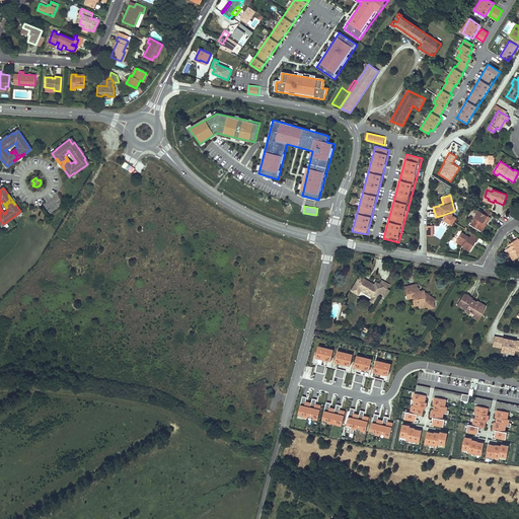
[(483,213),(479,210),(470,224),(479,230),(485,223),(483,222),(485,219),(488,221),(490,217),(489,216),(491,212),(486,209),(483,213)]
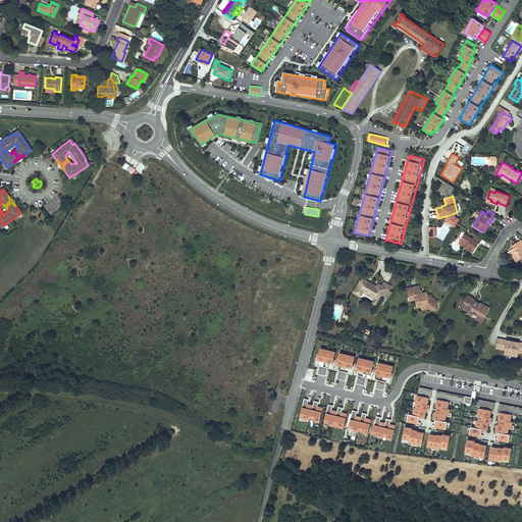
[(465,233),(459,244),(466,248),(465,249),(473,253),(479,243),(479,244),(482,240),(475,235),(473,239),(465,233)]
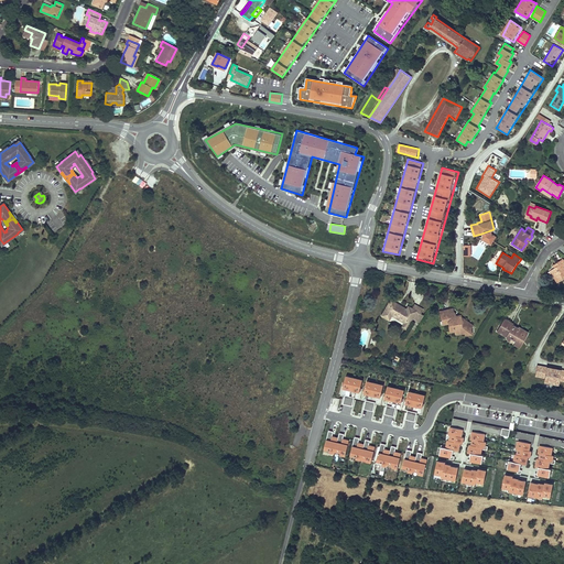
[(560,261),(555,263),(557,267),(554,268),(550,270),(551,271),(555,278),(557,282),(563,278),(563,268),(563,267),(560,261)]
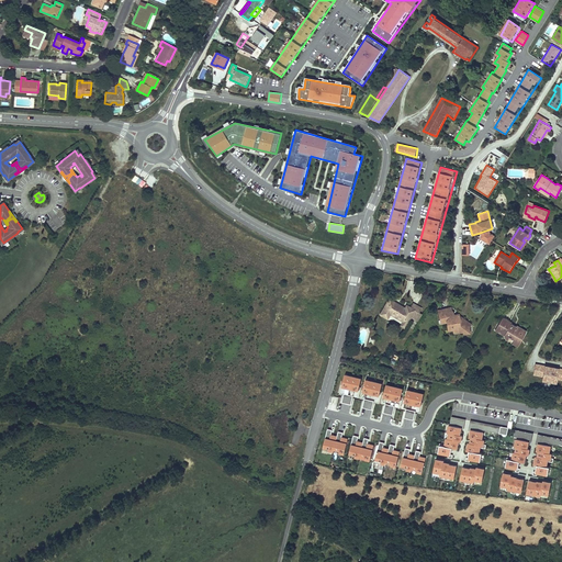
[(405,308),(389,299),(380,314),(386,318),(390,314),(403,322),(401,326),(404,328),(413,313),(417,315),(420,308),(413,303),(409,307),(406,305),(405,308)]
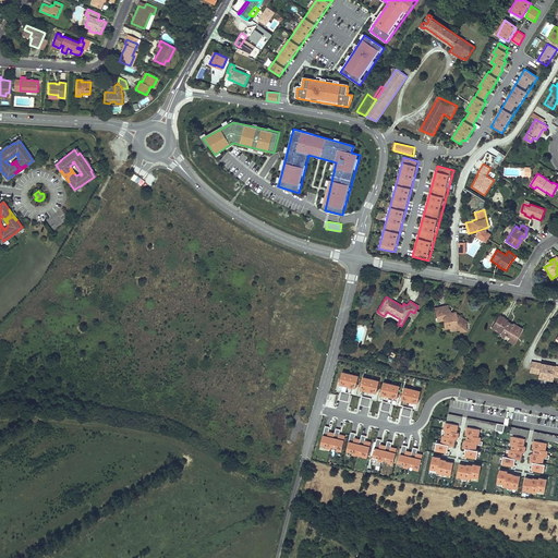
[(468,322),(459,316),(458,318),(456,318),(457,317),(455,312),(450,313),(449,310),(448,308),(447,305),(440,307),(440,308),(435,310),(438,320),(440,320),(441,317),(445,319),(447,322),(447,326),(449,326),(450,327),(455,327),(455,330),(460,329),(460,331),(465,330),(465,325),(468,322)]
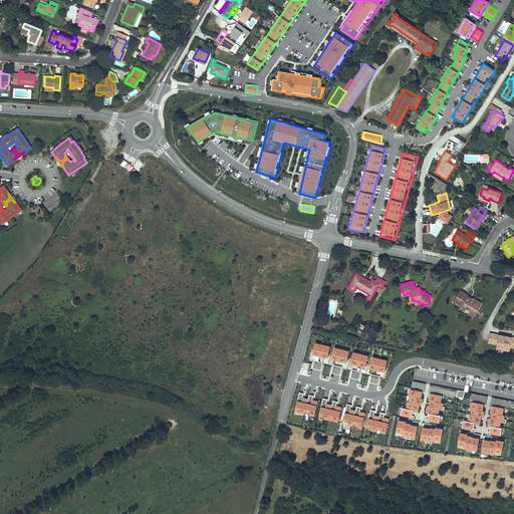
[(468,295),(459,290),(453,301),(461,306),(463,310),(466,308),(470,310),(468,313),(473,316),(481,303),(472,298),(471,300),(469,298),(469,297),(467,296),(468,295)]
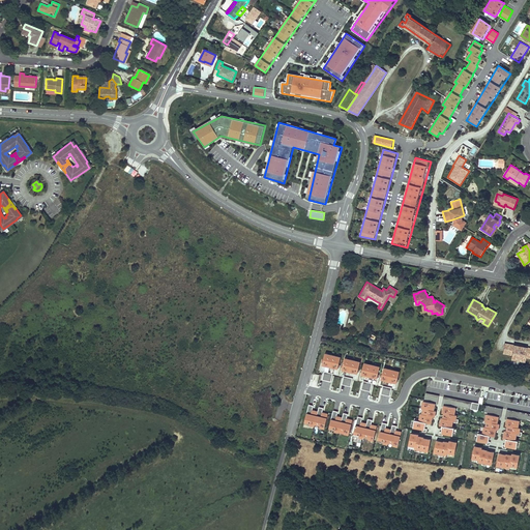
[(419,301),(418,304),(421,303),(422,312),(428,311),(427,310),(424,310),(424,305),(422,303),(419,301)]
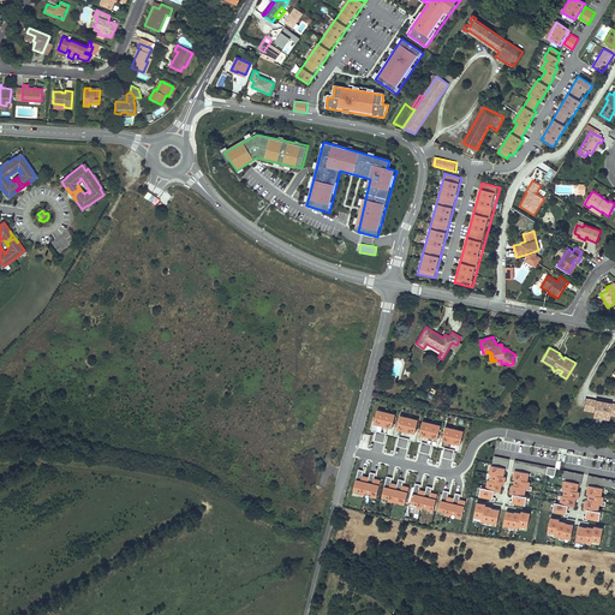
[(614,401),(585,396),(583,410),(591,411),(591,418),(608,421),(609,416),(614,416),(614,401)]
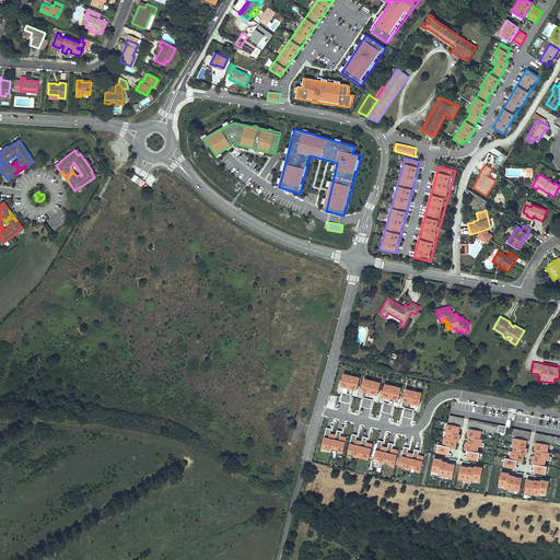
[(343,373),(340,386),(349,388),(352,375),(343,373)]
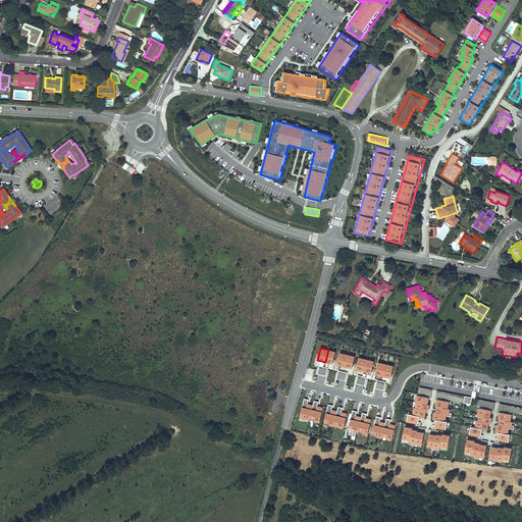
[(328,350),(325,362),(333,364),(336,352),(328,350)]
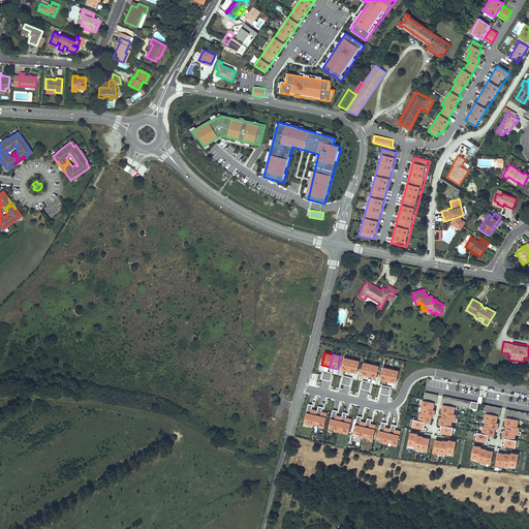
[(344,356),(341,369),(349,371),(352,359),(344,356)]
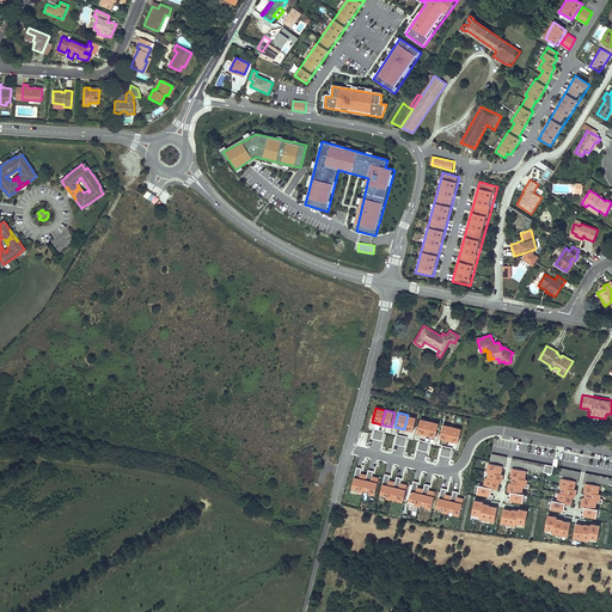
[(408,415),(404,429),(414,432),(417,417),(408,415)]
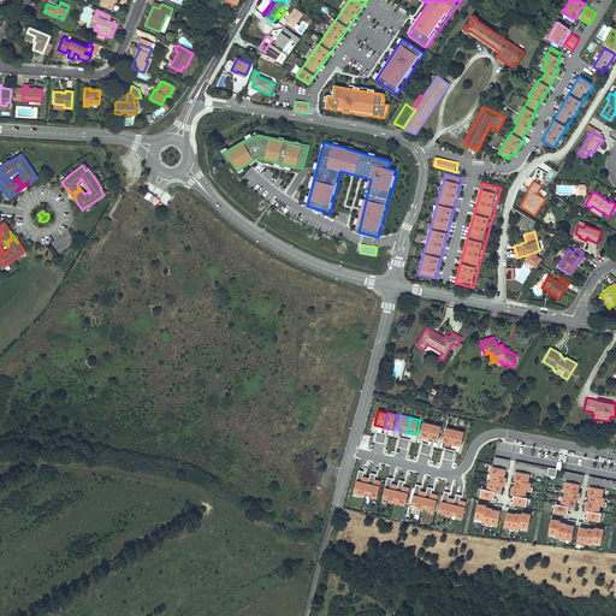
[(424,421),(420,436),(428,438),(432,424),(424,421)]
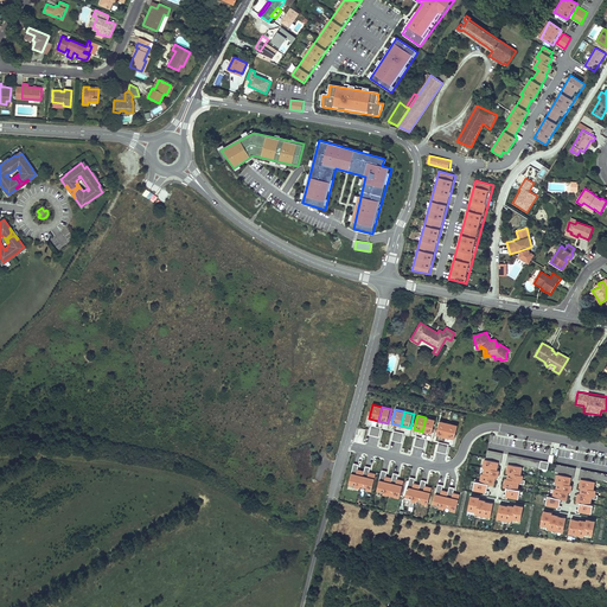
[(426,417),(422,432),(432,434),(435,420),(426,417)]
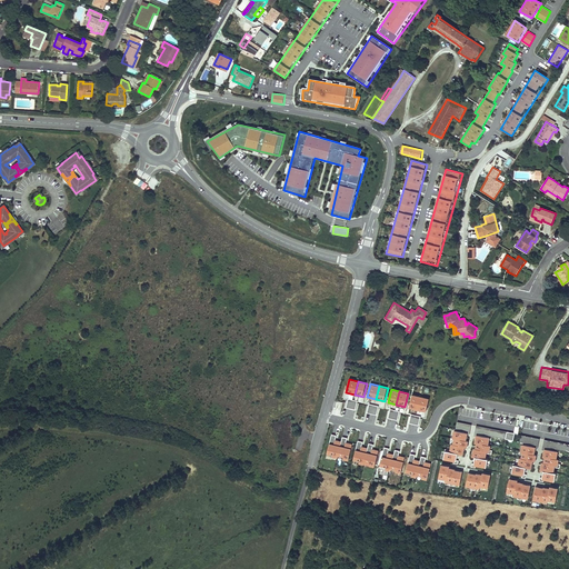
[(412,393),(409,408),(417,409),(420,396),(412,393)]
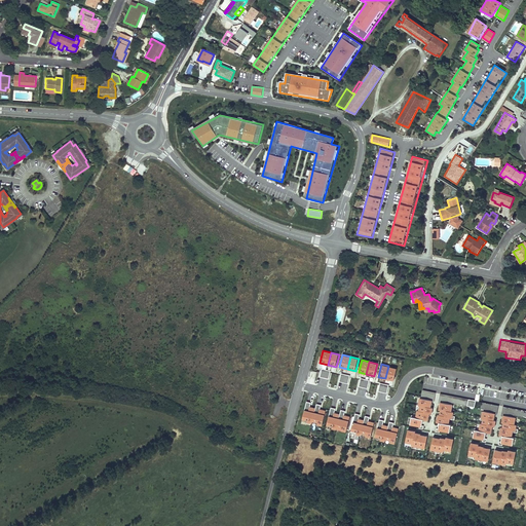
[(388,366),(385,378),(393,380),(397,368),(388,366)]
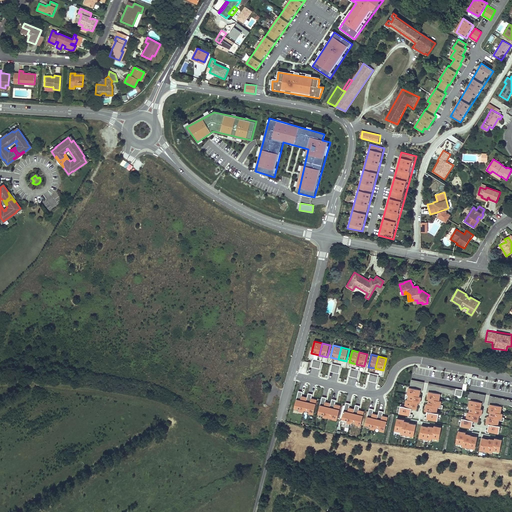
[(322,361),(313,359),(312,367),(320,369),(322,361)]
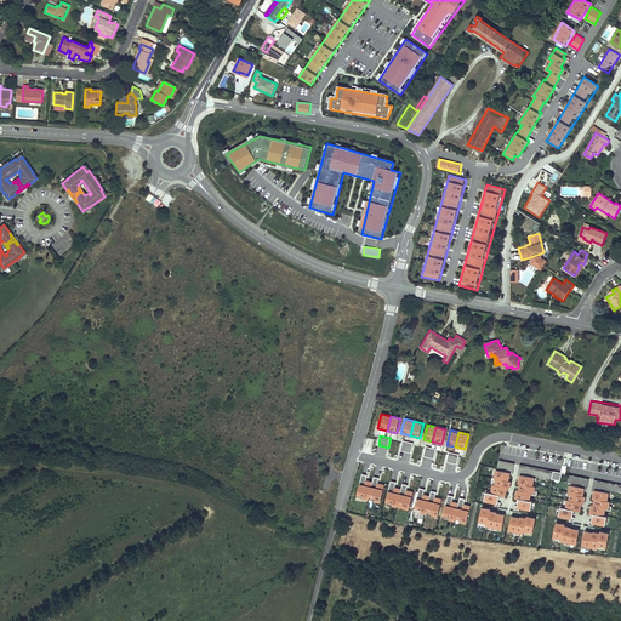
[(389,450),(397,451),(400,443),(393,440),(389,450)]
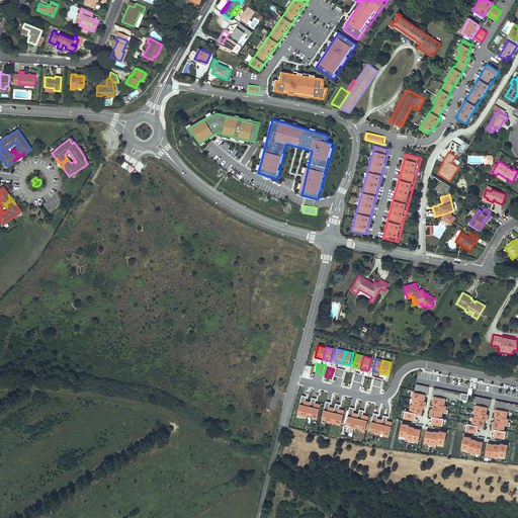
[(345,369),(336,368),(334,375),(343,377),(345,369)]
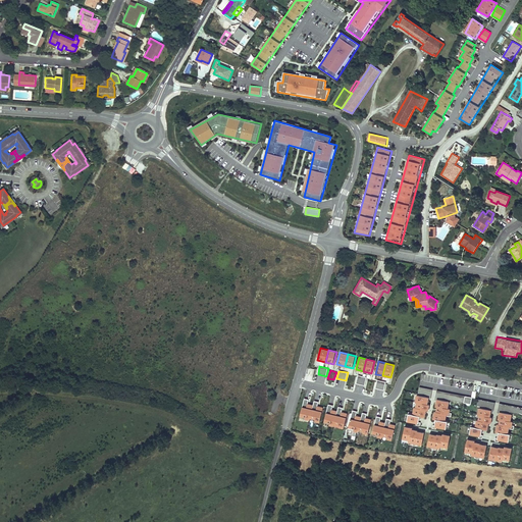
[(367,377),(358,375),(356,383),(365,385),(367,377)]
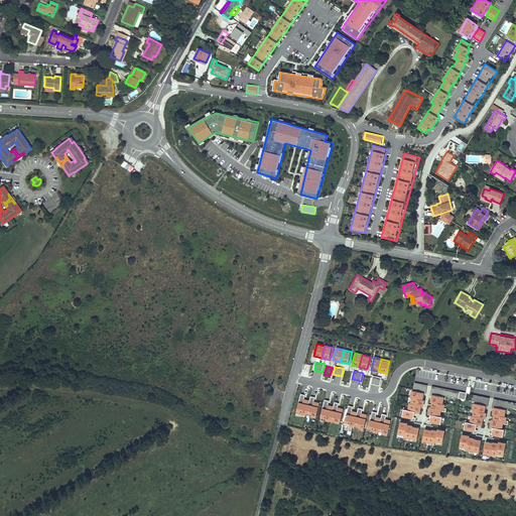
[(381,378),(373,376),(371,384),(380,386),(381,378)]
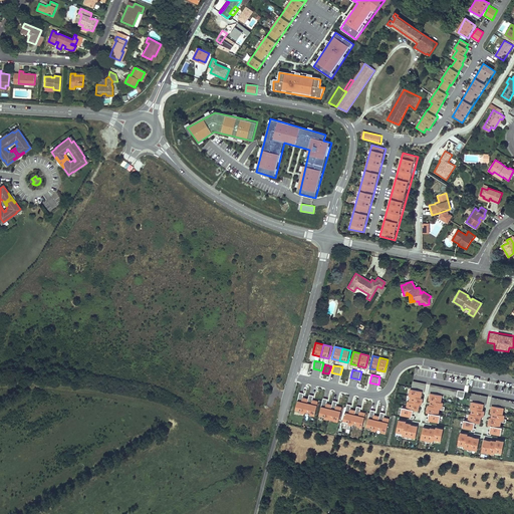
[(464,397),(465,391),(431,384),(430,391),(464,397)]
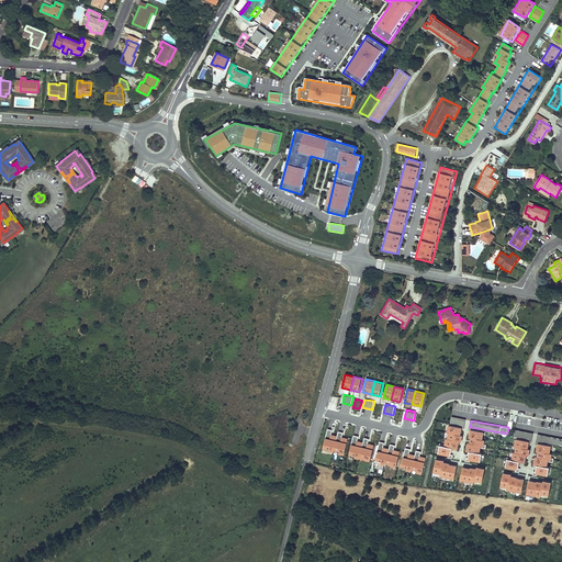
[(447,431),(449,433),(461,435),(463,427),(449,425),(447,431)]
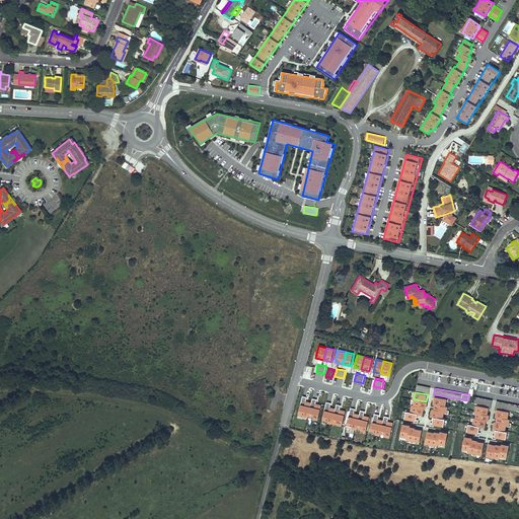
[(303,417),(307,418),(308,415),(311,402),(306,400),(306,397),(302,396),(298,413),(304,415),(303,417)]
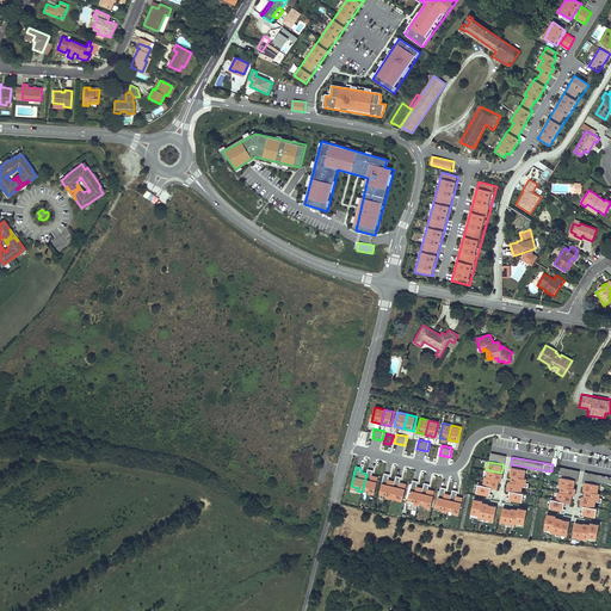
[(511,475),(512,475),(525,477),(528,469),(512,467),(511,475)]
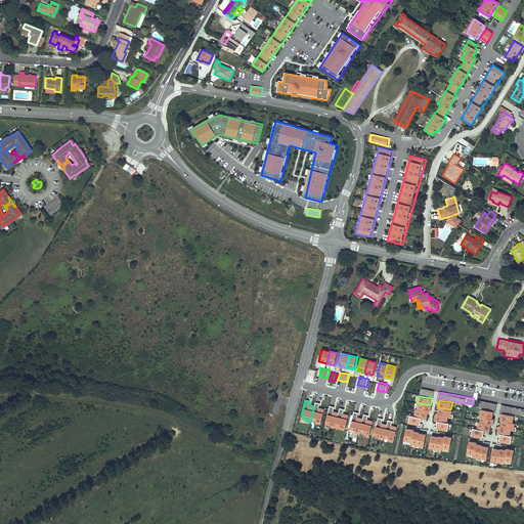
[(496,409),(497,403),(481,400),(480,406),(496,409)]
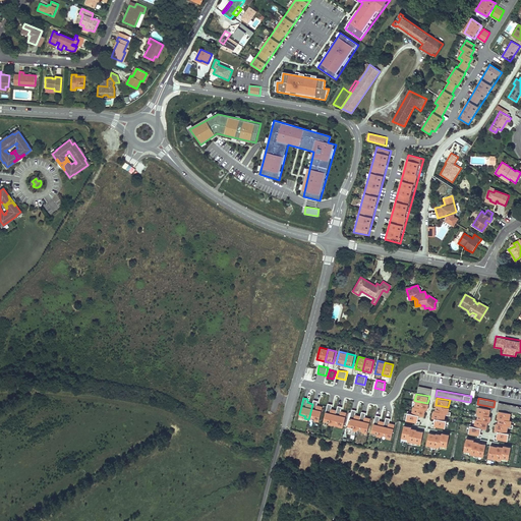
[(314,420),(319,421),(323,406),(316,405),(317,401),(313,400),(312,404),(309,416),(314,418),(314,420)]
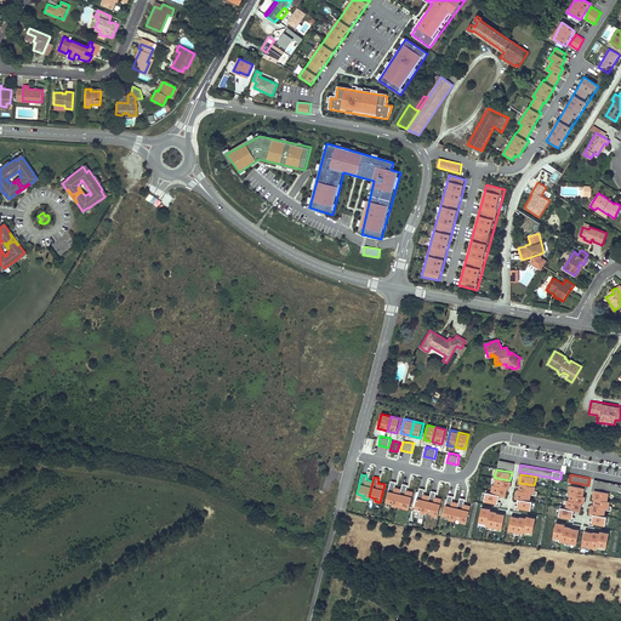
[(496,478),(495,484),(508,486),(511,488),(513,480),(510,480),(496,478)]
